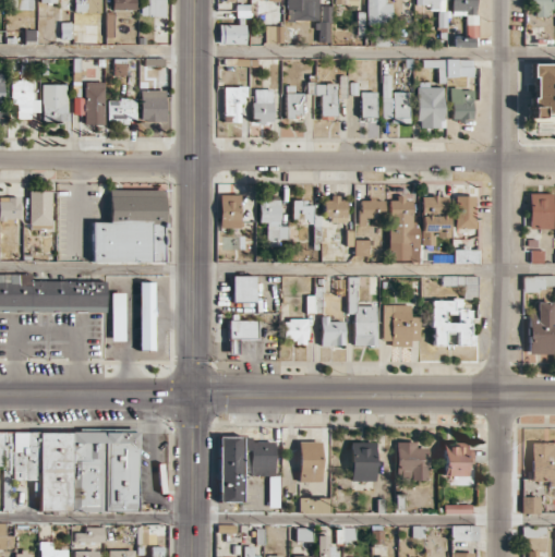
[(35,10),(34,0),(11,0),(12,11),(35,10)]
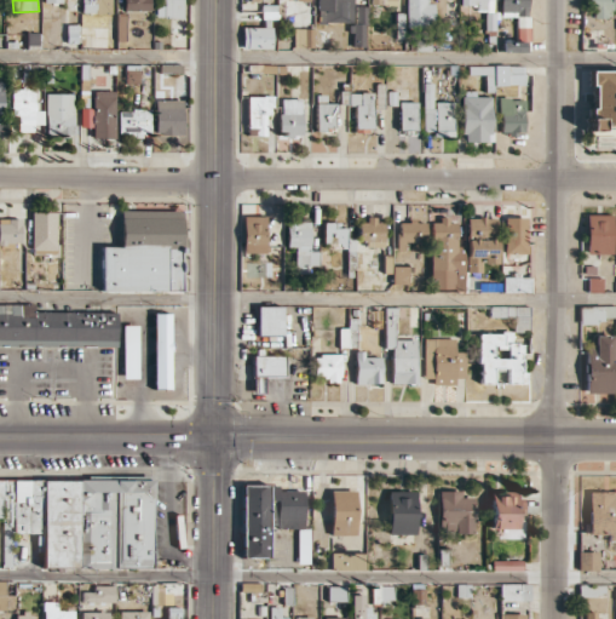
[(114,15),(114,0),(85,0),(85,15),(114,15)]
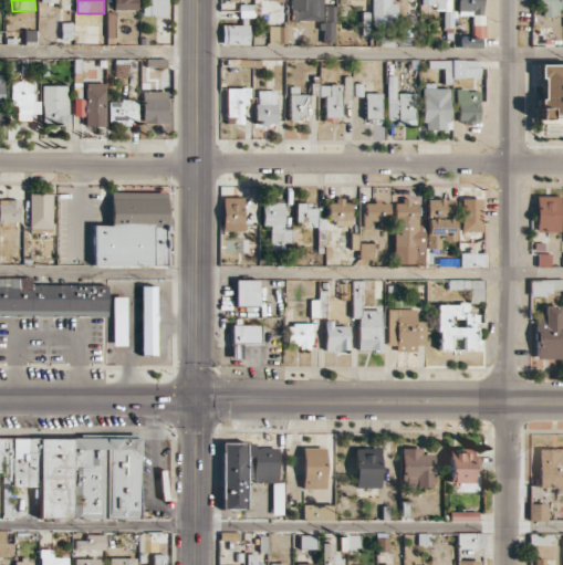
[(139,11),(139,0),(116,0),(116,10),(139,11)]
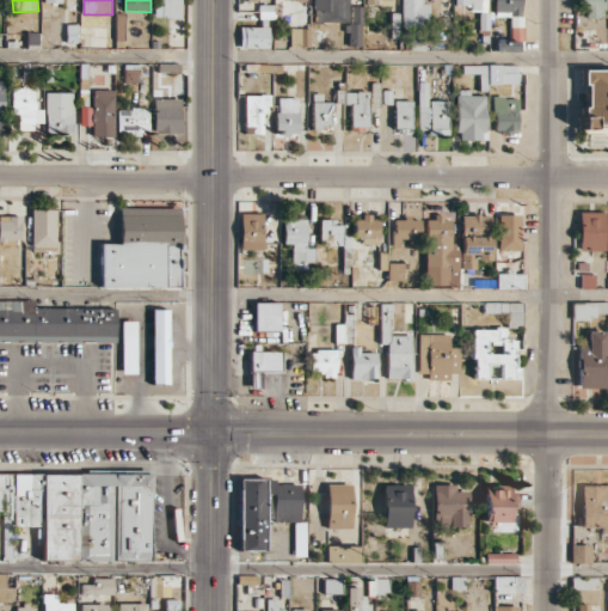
[(158,8),(158,19),(185,19),(184,0),(161,0),(163,8),(158,8)]
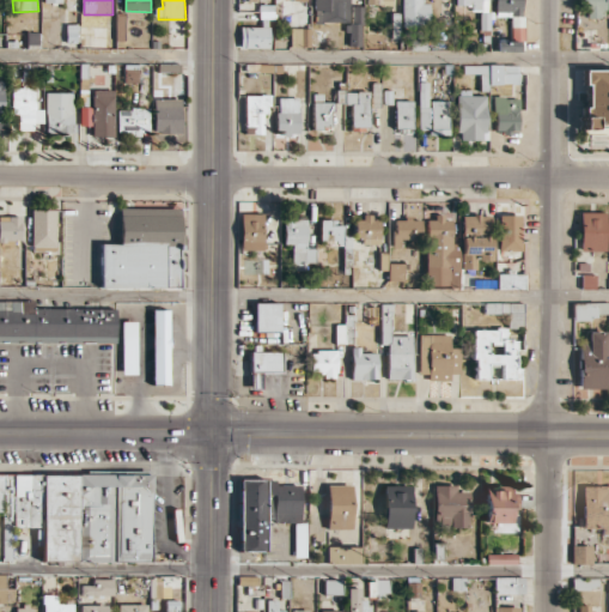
[(351,24),(351,0),(317,0),(317,24),(351,24)]
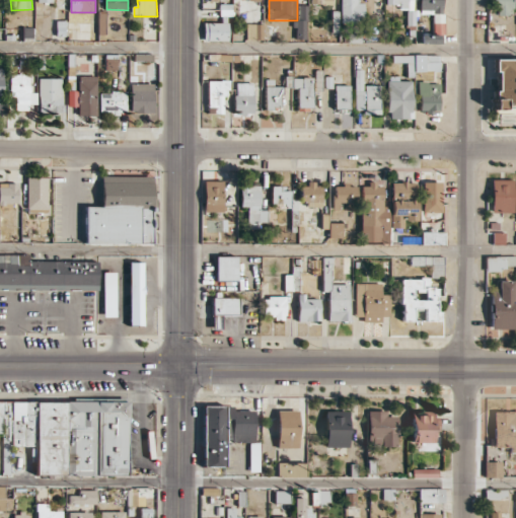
[(359,0),(343,0),(343,24),(366,24),(366,3),(360,3),(359,0)]
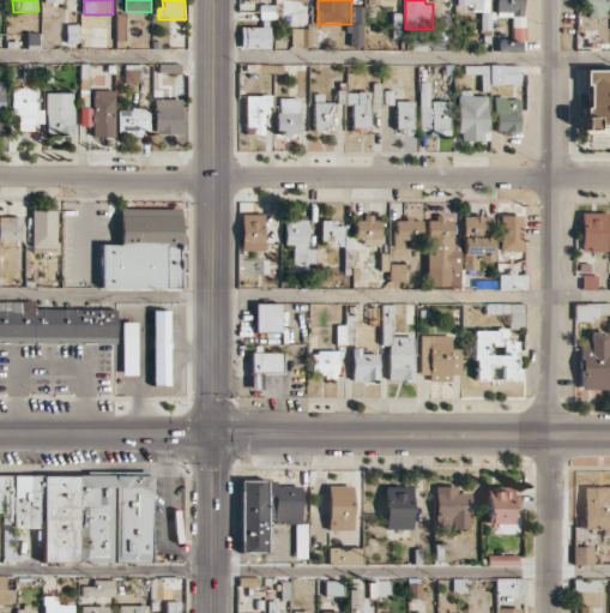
[(459,0),(459,6),(477,7),(477,12),(493,12),(491,0),(459,0)]
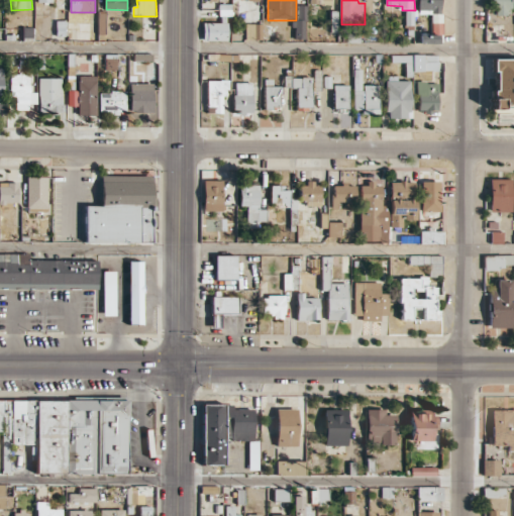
[(420,0),(420,15),(434,15),(434,36),(422,36),(422,44),(444,44),(445,15),(442,15),(442,0),(420,0)]
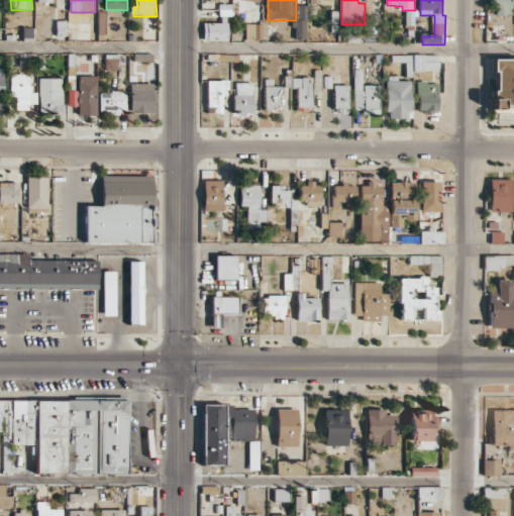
[(513,0),(493,0),(494,16),(513,16),(513,0)]
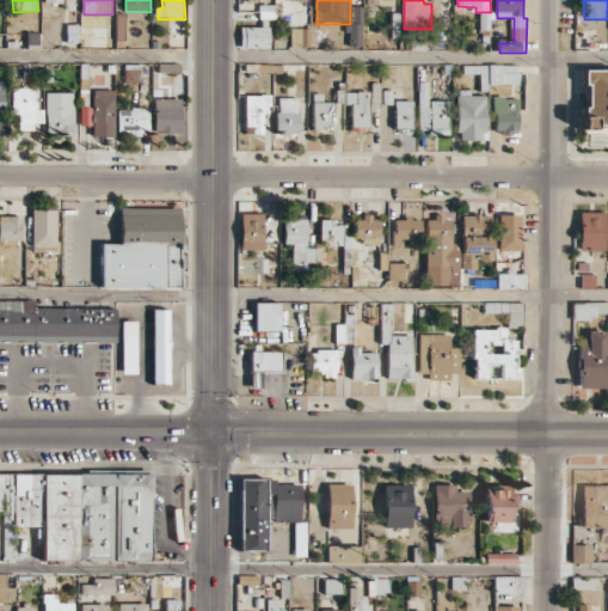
[(364,7),(354,7),(355,25),(350,25),(350,48),(366,47),(364,7)]
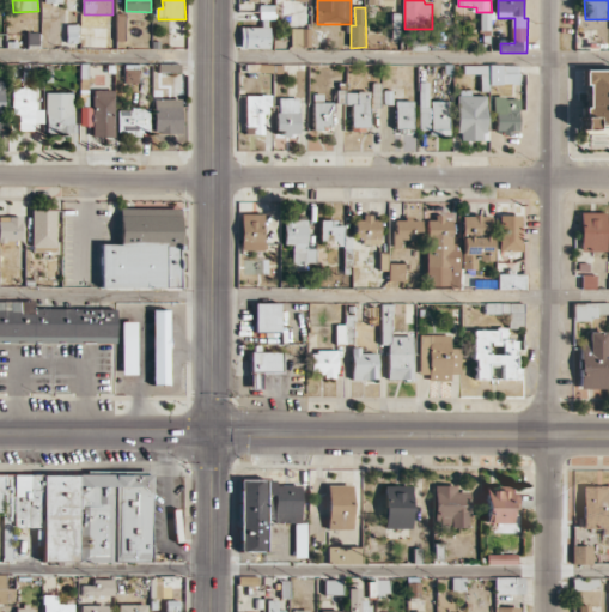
[(272,28),(244,28),(244,49),(273,49),(272,28)]
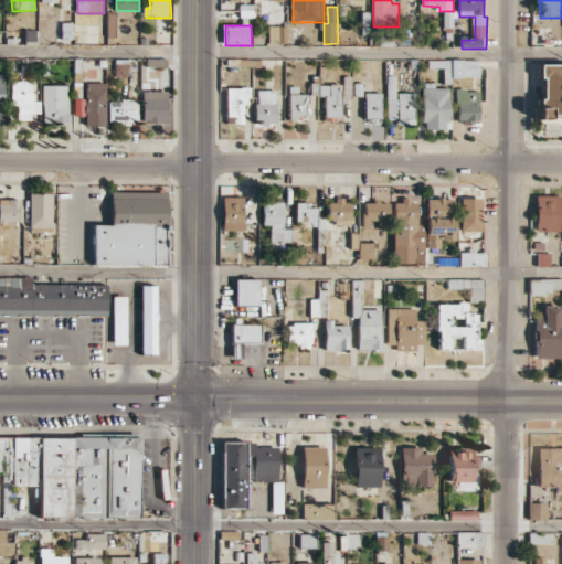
[(288,27),(271,28),(272,44),(289,44),(288,27)]
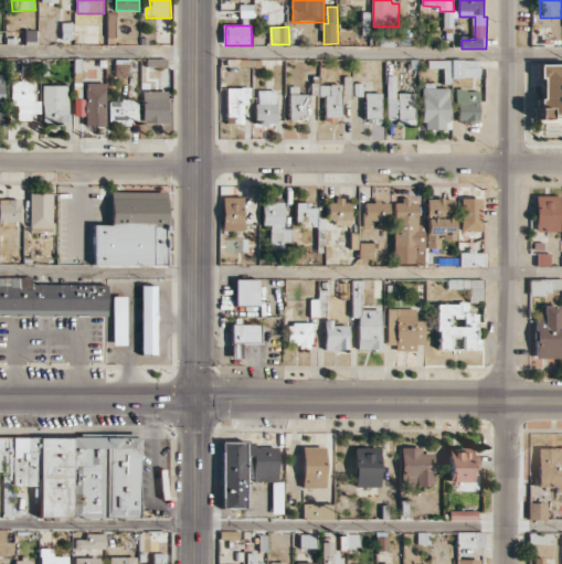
[(481,80),(480,60),(431,62),(431,70),(446,68),(446,81),(481,80)]
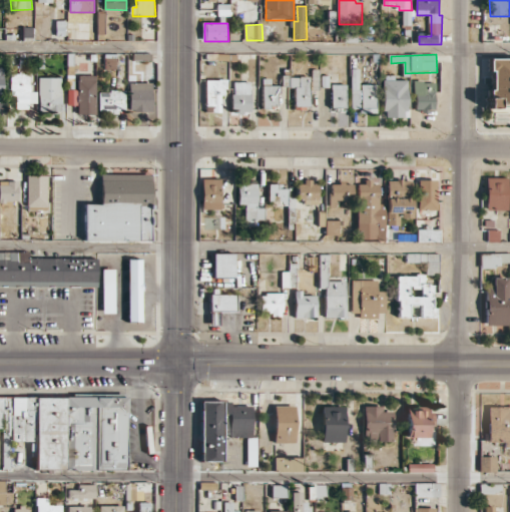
[(509,59),(491,60),(491,108),(509,107),(509,59)]
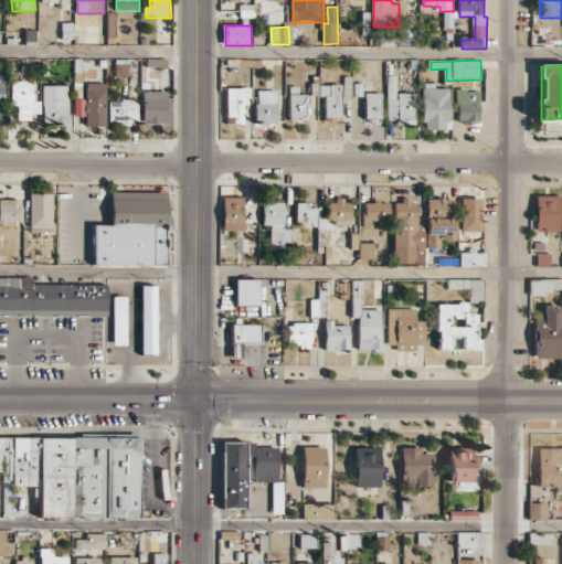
[(390,80),(389,121),(399,121),(399,125),(416,126),(417,94),(398,94),(398,80),(390,80)]
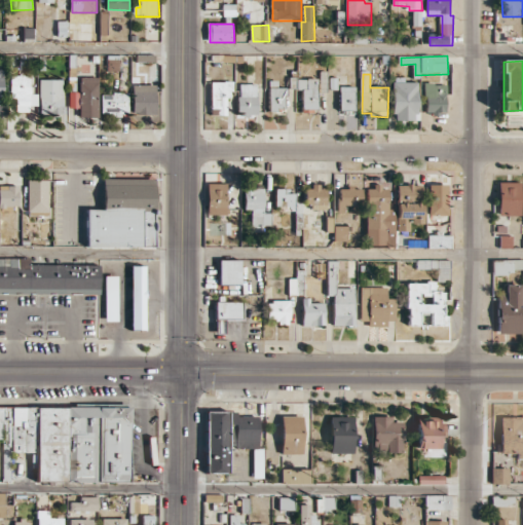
[(32,113),(32,107),(40,107),(40,95),(33,95),(33,76),(12,77),(13,99),(19,99),(19,113),(32,113)]
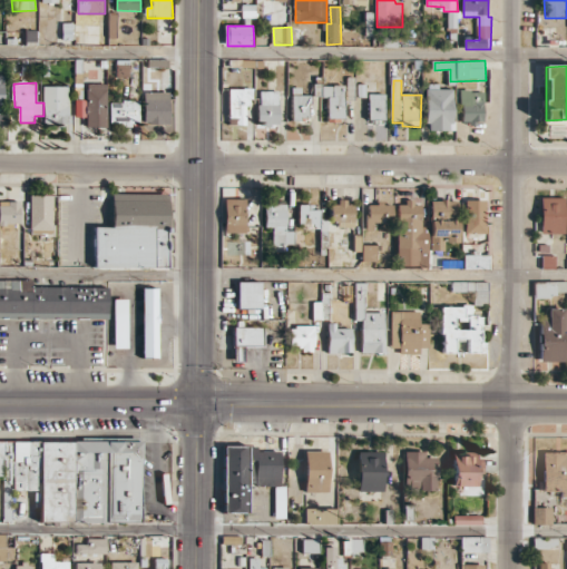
[(330,98),(329,121),(346,121),(346,86),(324,86),(324,98),(330,98)]
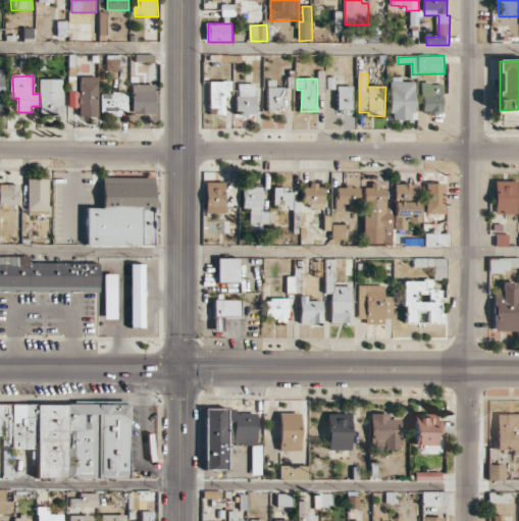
[(41,81),(42,115),(65,114),(65,80),(41,81)]
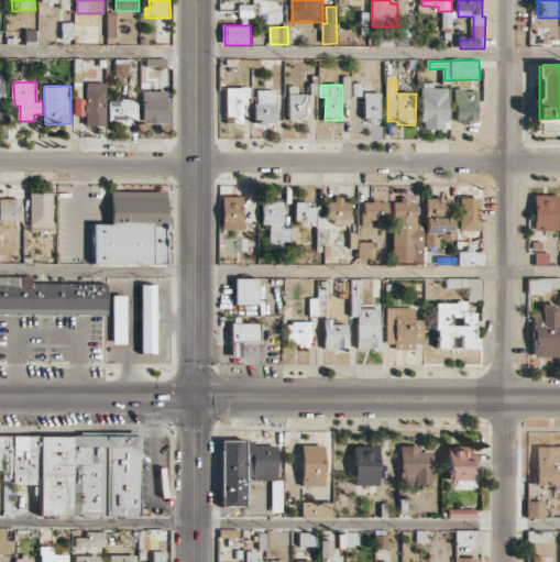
[(289,122),(307,122),(308,95),(299,95),(299,88),(291,87),(289,122)]
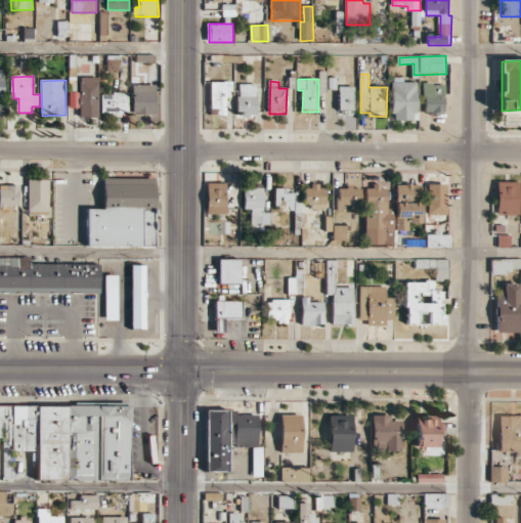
[(233,82),(212,82),(212,116),(228,116),(228,98),(234,98),(233,82)]
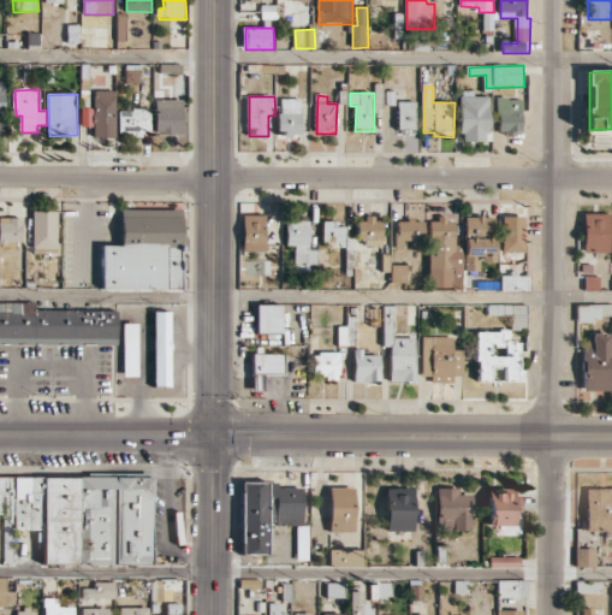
[(463,98),(463,142),(492,142),(491,98),(463,98)]
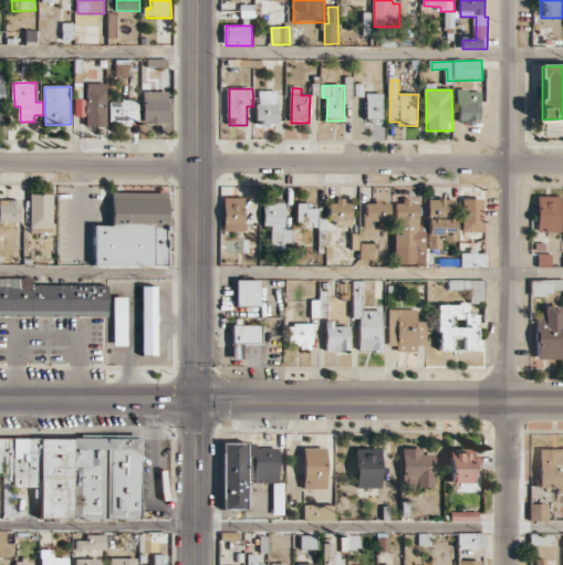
[(279,91),(259,92),(260,125),(279,125),(279,91)]
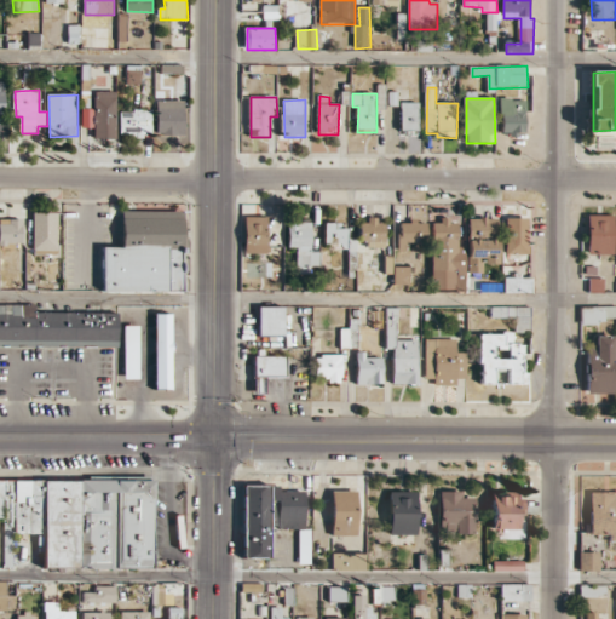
[(502,133),(527,133),(528,99),(504,99),(502,133)]
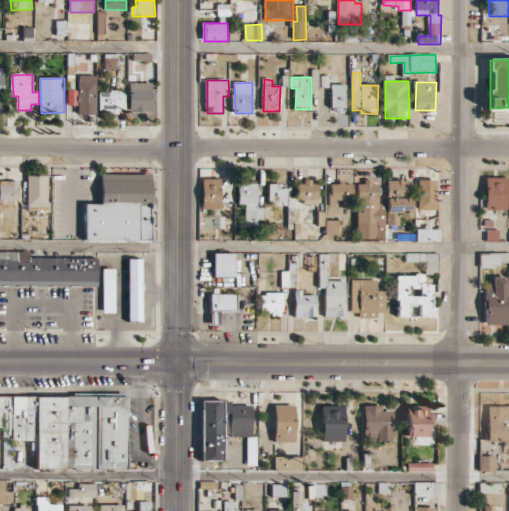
[(132,112),(154,113),(154,84),(132,83),(132,112)]
